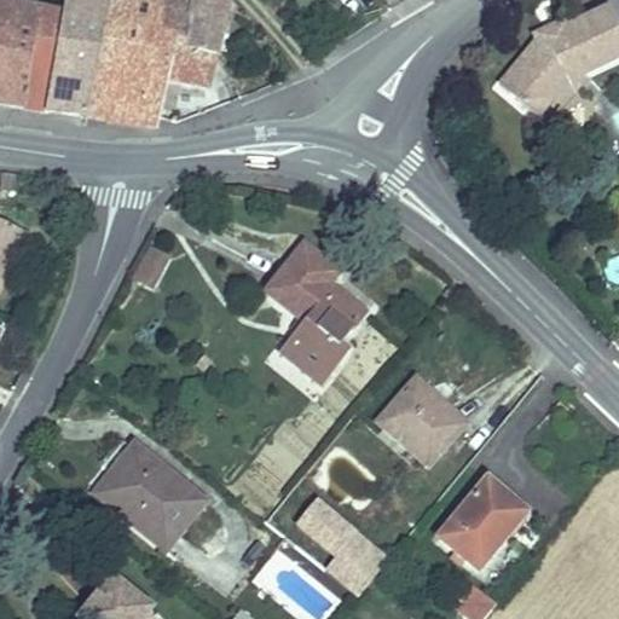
[(86,119),(109,3),(96,0),(65,0),(64,17),(47,113),(86,119)]
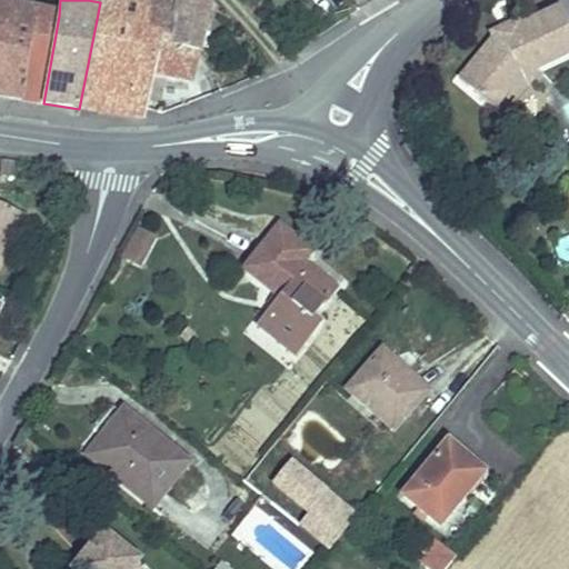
[(135,28),(140,0),(100,0),(100,2),(79,109),(142,118),(155,73),(193,81),(200,53),(167,46),(170,35),(135,28)]
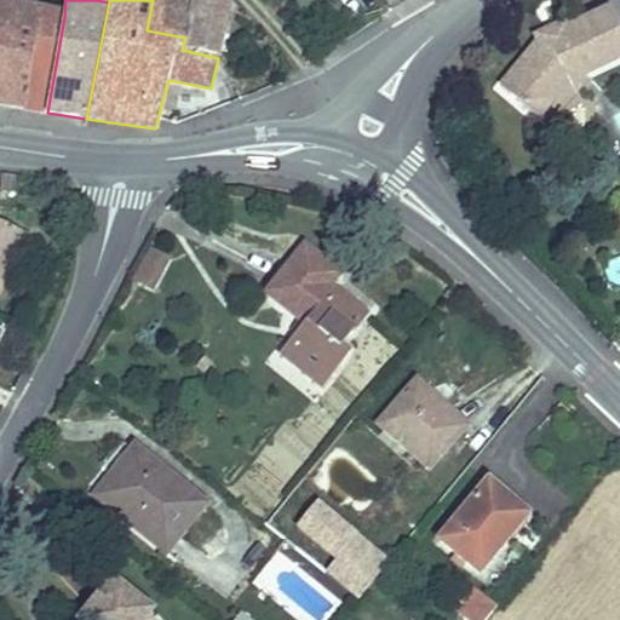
[(177,0),(176,0),(153,0),(147,30),(185,38),(182,50),(218,58),(231,0),(177,0)]
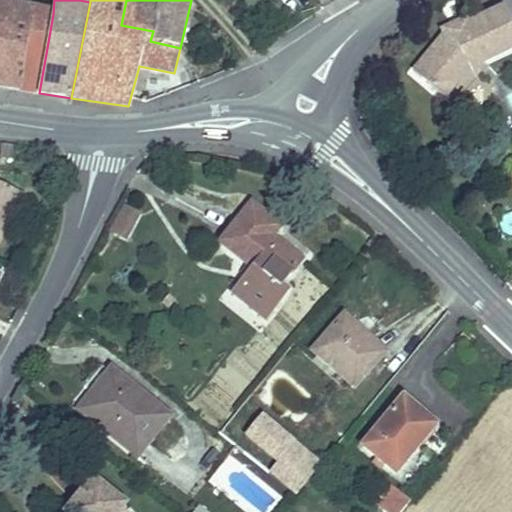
[(0,87),(21,90),(34,10),(0,2),(0,87)]
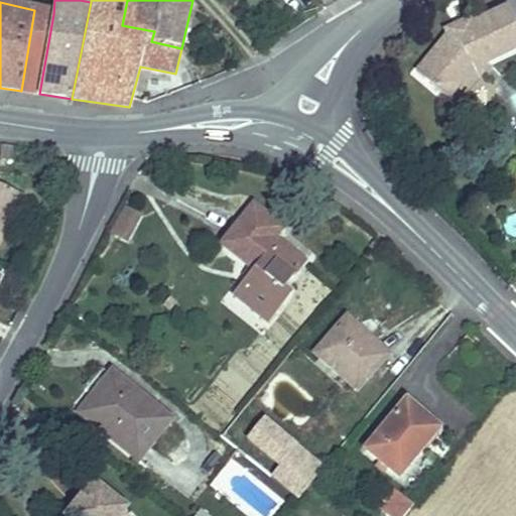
[(483,57),(485,62),(515,47),(515,23),(508,7),(471,24),(468,31),(457,36),(449,34),(417,73),(448,98),(460,83),(472,69),(470,62),(483,57)]
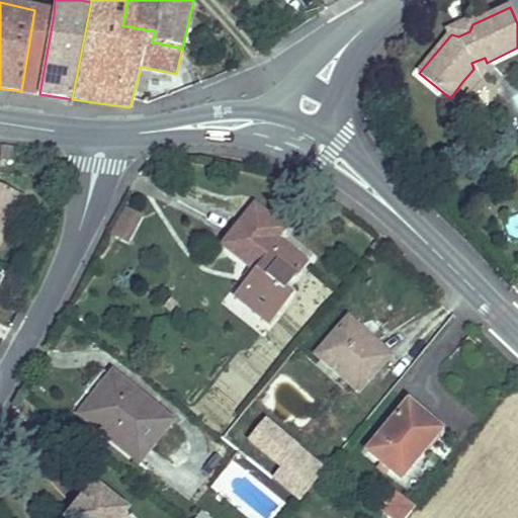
[(39,94),(54,14),(34,10),(21,91),(39,94)]
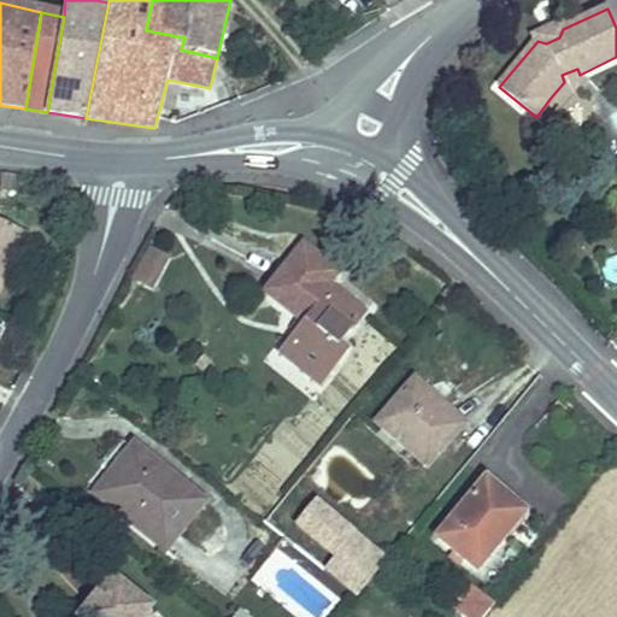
[(535,35),(538,41),(546,43),(559,37),(563,29),(560,23),(535,35)]
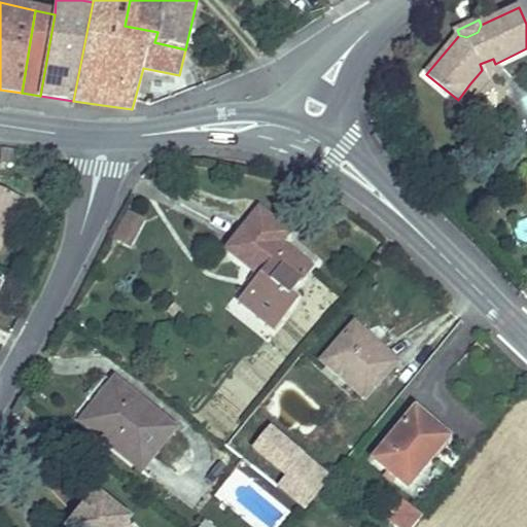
[(498,69),(495,64),(493,59),(480,64),(482,70),(469,84),(479,93),(498,69)]
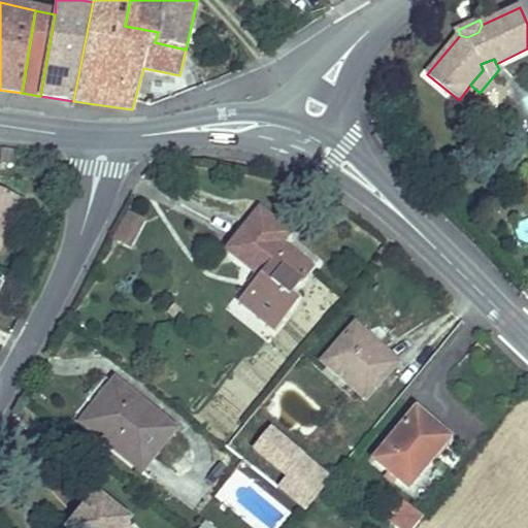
[(311,269),(285,248),(283,251),(278,246),(279,243),(289,234),(259,210),(227,250),(261,276),(240,301),(275,330),(299,300),(291,294),(311,269)]
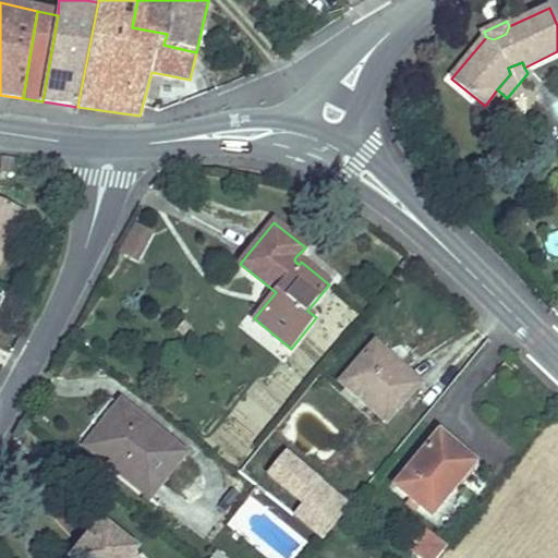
[(152,235),(136,227),(122,252),(137,261),(152,235)]
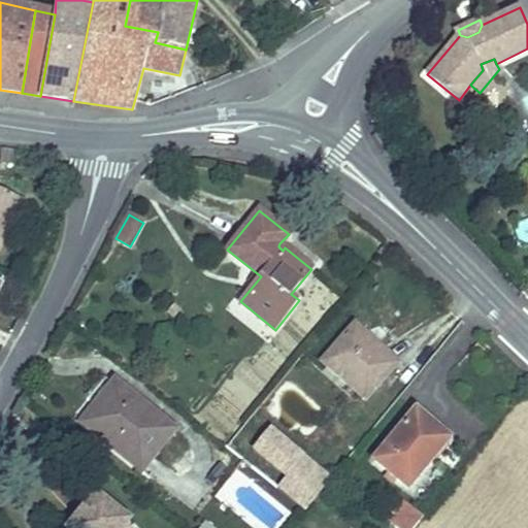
[(167,311),(173,318),(180,310),(173,304),(167,311)]
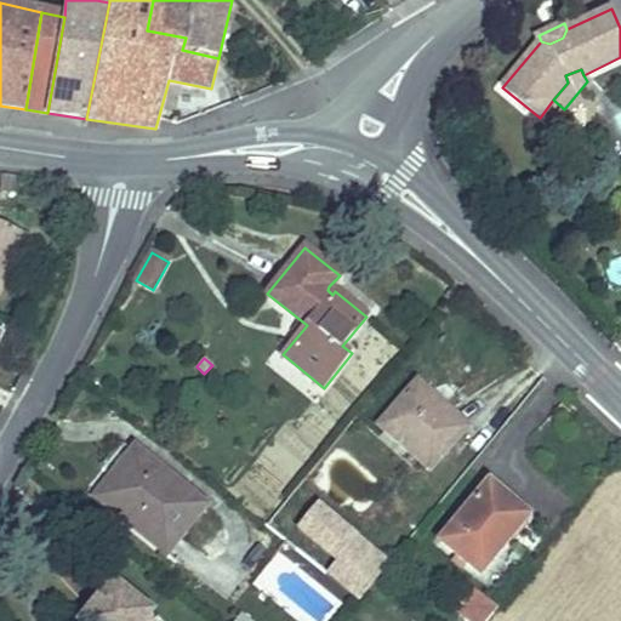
[(429,468),(462,434),(432,408),(438,403),(417,385),(380,426),(429,468)]
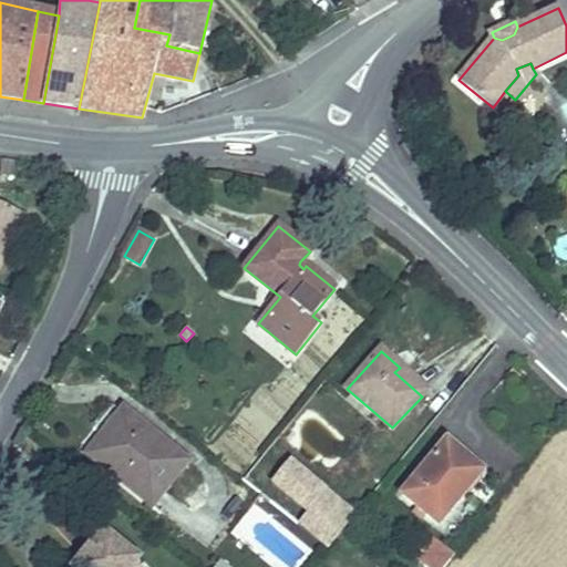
[(426,391),(400,368),(394,372),(422,397),(426,391)]
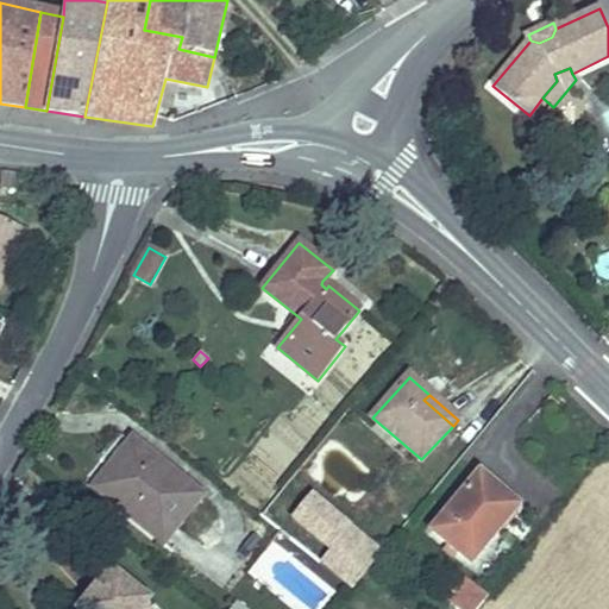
[(133,443),(98,488),(163,539),(199,495),(133,443)]
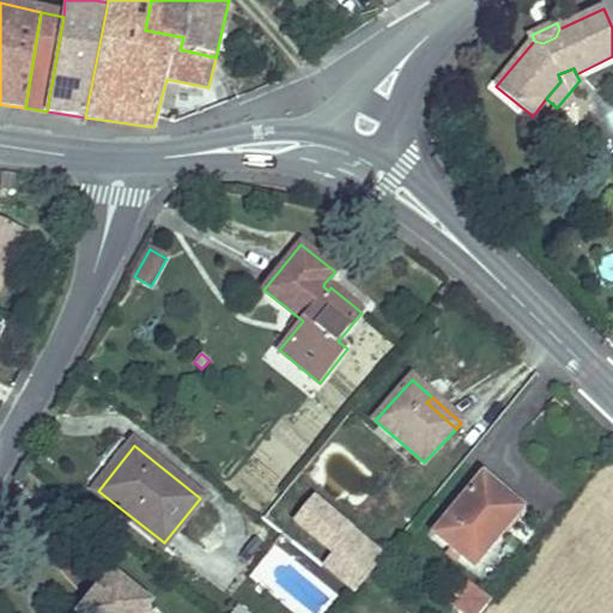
[(483,478),(477,485),(493,498),(499,492),(483,478)]
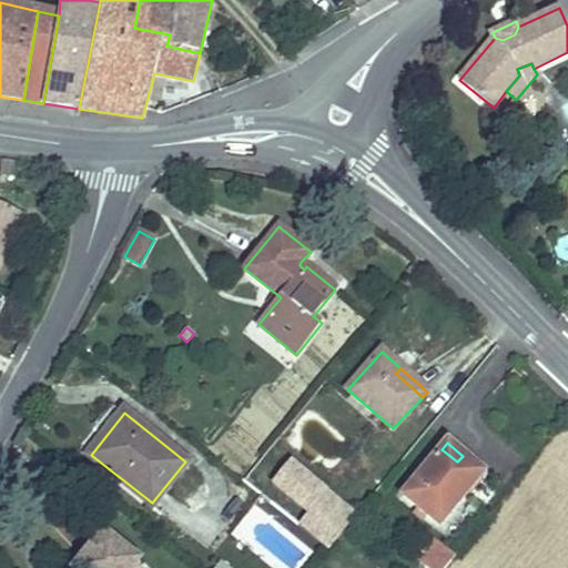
[(483,473),(463,456),(457,462),(442,449),(402,496),(438,526),(483,473)]
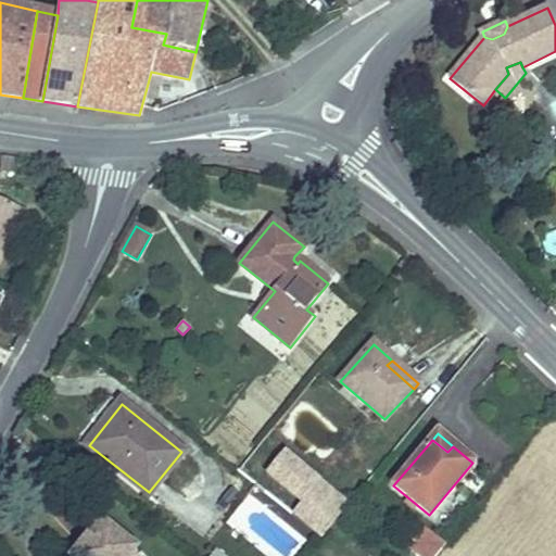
[(281,449),(255,480),(324,535),(349,504),(281,449)]
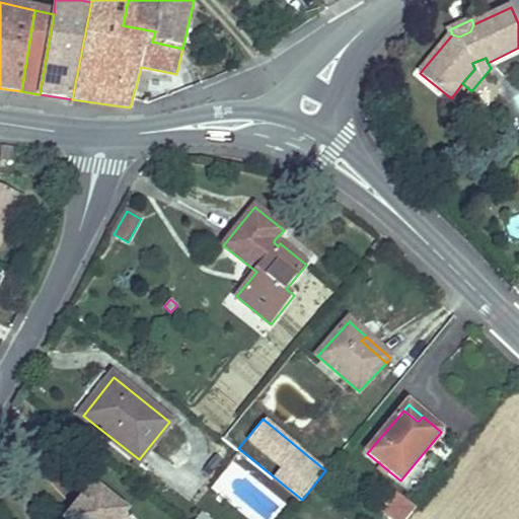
[(132,506),(92,476),(60,518),(61,518),(123,518),(122,518),(132,506)]
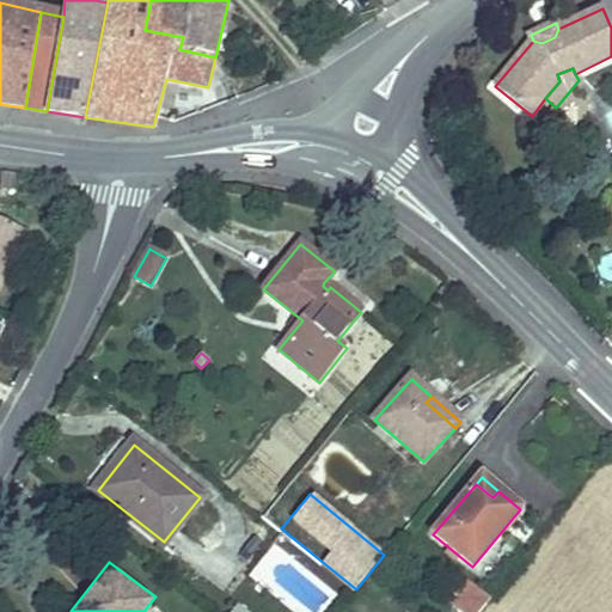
[(479,611),(490,599),(473,583),(453,607),(458,611),(479,611)]
